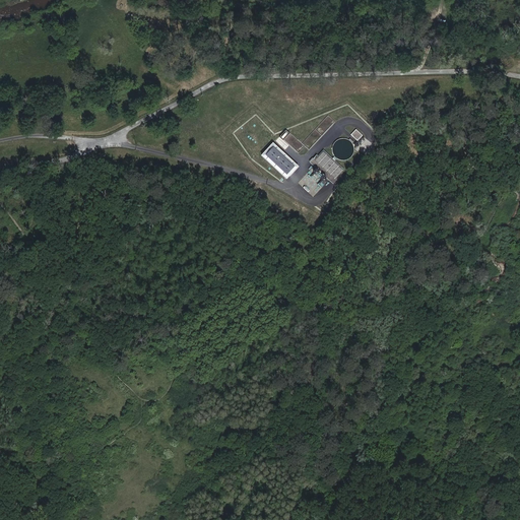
[(356,130),(351,135),(358,140),(363,135),(356,130)]
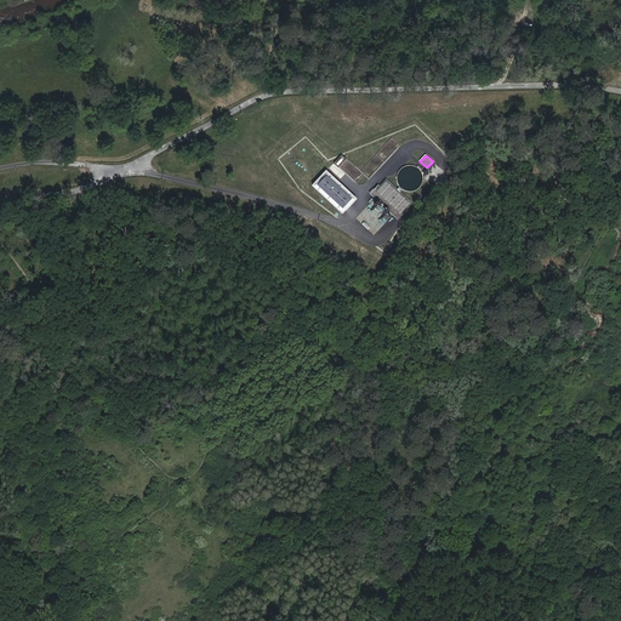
[(297,159),(292,164),(300,170),(305,165),(297,159)]
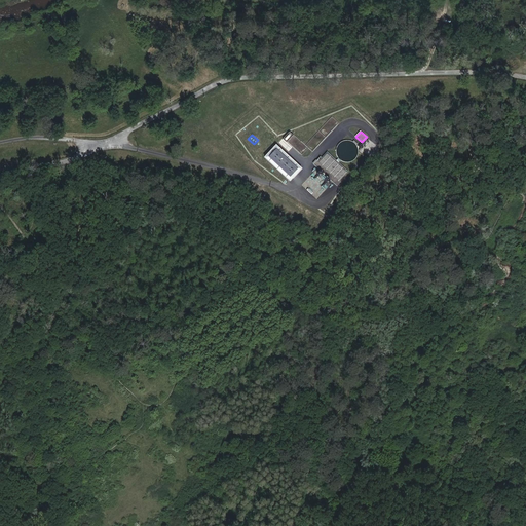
[(275,145),(265,157),(290,181),(301,168),(275,145)]
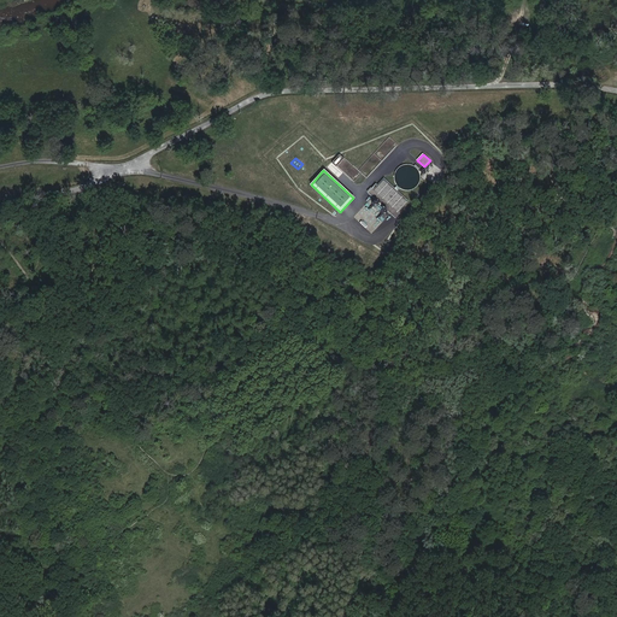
[(409,201),(383,178),(374,189),(371,187),(368,192),(397,219),(401,215),(399,212),(409,201)]
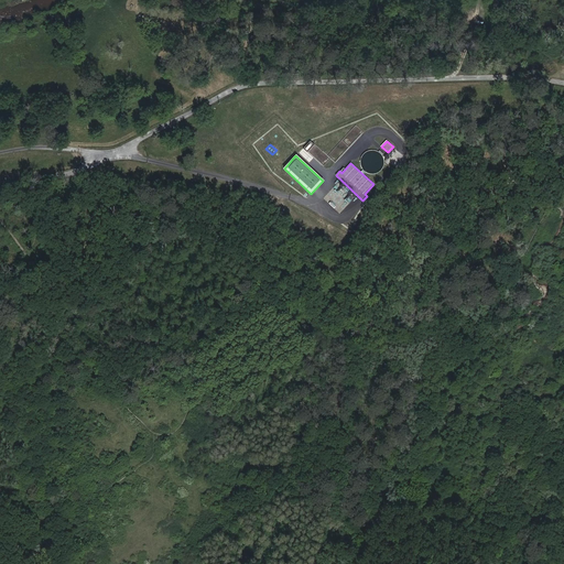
[(336,185),(324,198),(340,213),(351,201),(336,185)]
